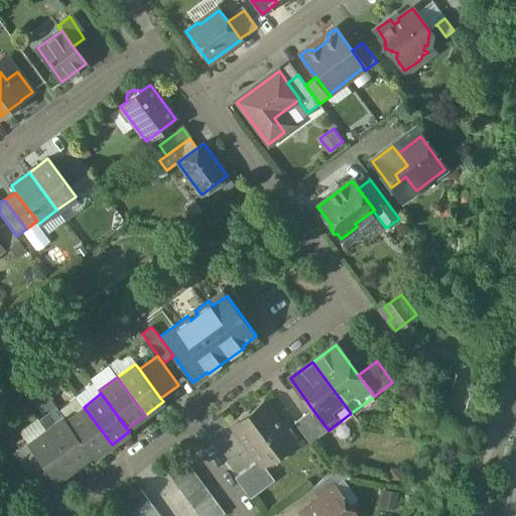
[(264,402),(233,425),(258,461),(262,466),(263,465),(293,442),(264,402)]
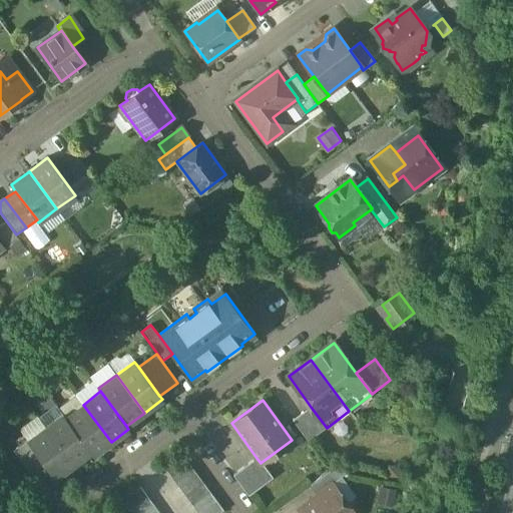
[(111,442),(83,405),(65,418),(91,452),(93,455),(111,442)]
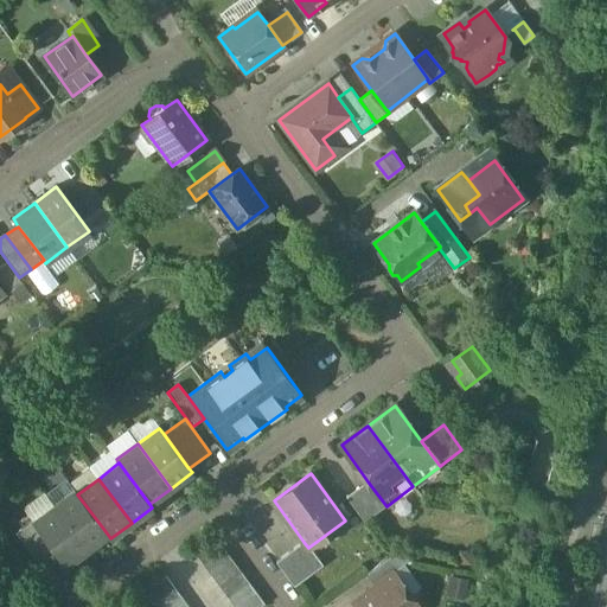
[(368,481),(345,497),(364,523),(387,506),(368,481)]
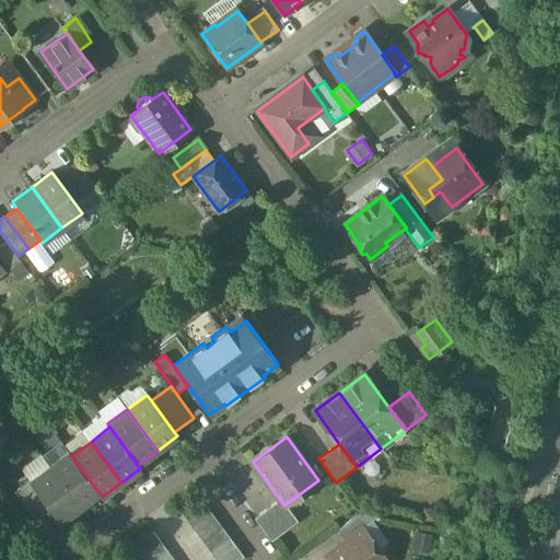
[(71,456),(69,452),(49,466),(80,508),(100,493),(71,456)]
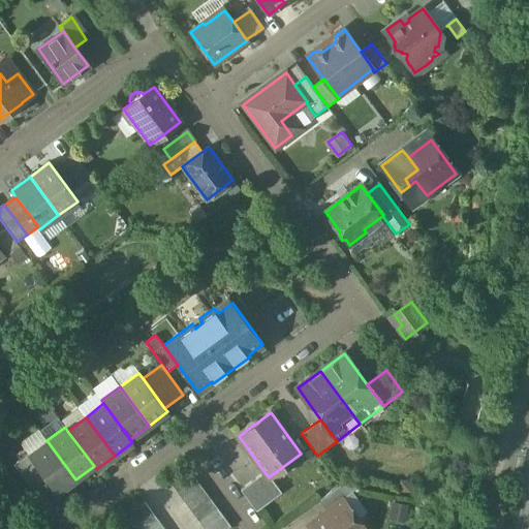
[(75,479),(47,440),(28,455),(57,494),(75,479)]
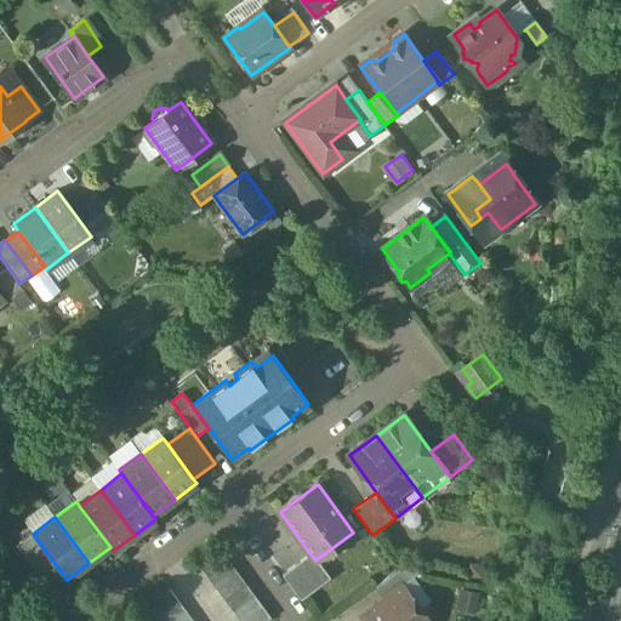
[(67,580),(33,534),(17,546),(50,592),(67,580)]
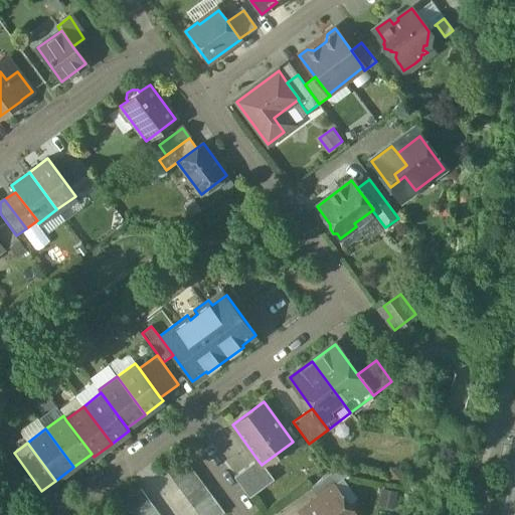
[(184,458),(166,471),(173,480),(190,467),(184,458)]
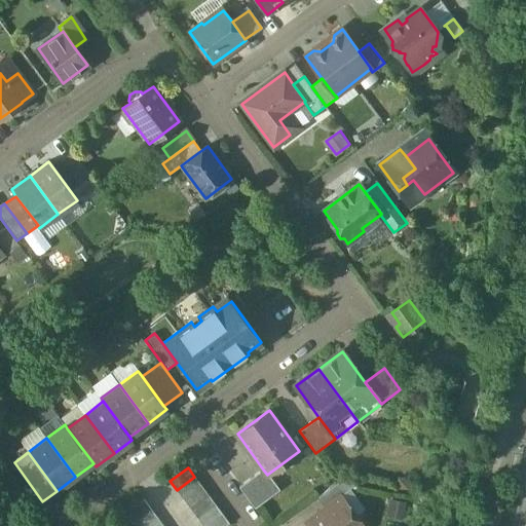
[(263,470),(238,487),(255,509),(279,490),(268,474),(267,475),(263,470)]
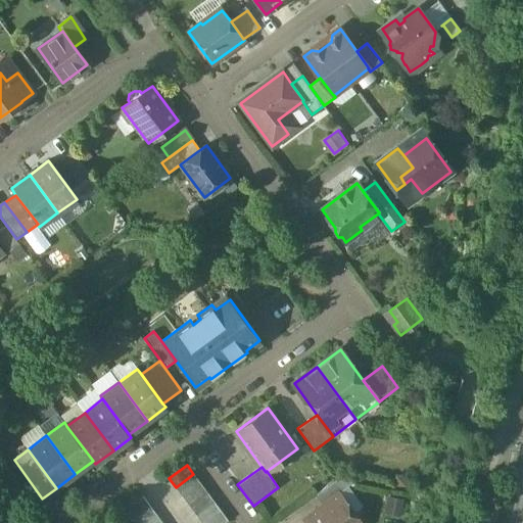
[(193,474),(176,487),(183,496),(200,483),(193,474)]
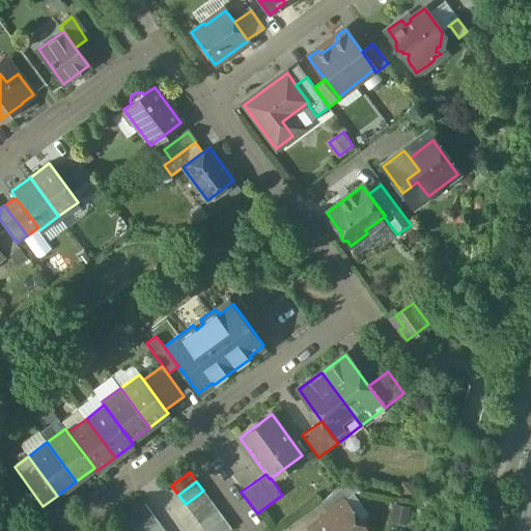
[(341,487),(320,502),(328,512),(344,500),(358,490),(341,487)]
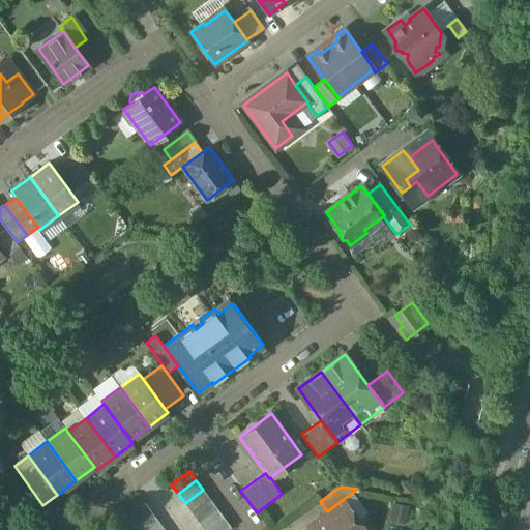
[(203,490),(185,503),(192,512),(210,499),(203,490)]
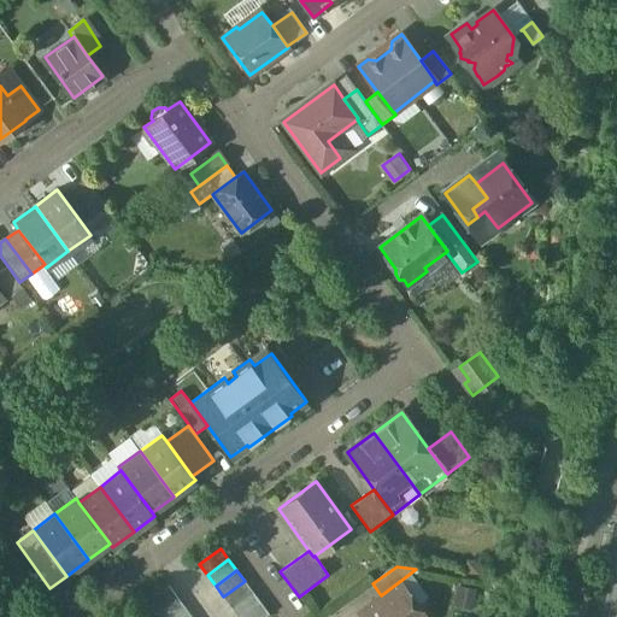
[(245,581),(223,597),(231,607),(253,592),(245,581)]
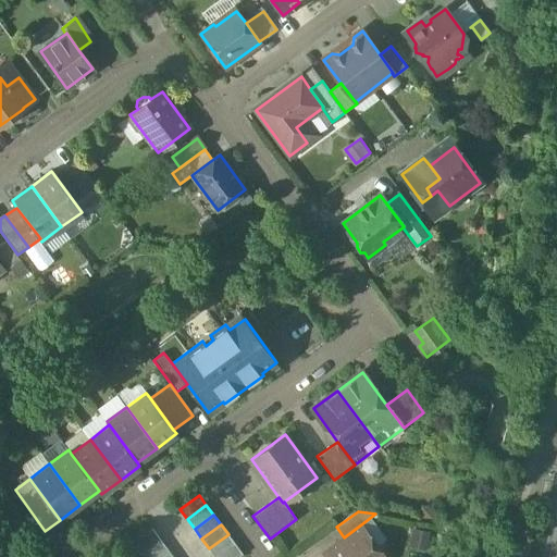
[(385,556),(361,524),(344,537),(322,554),(324,556),(385,556)]
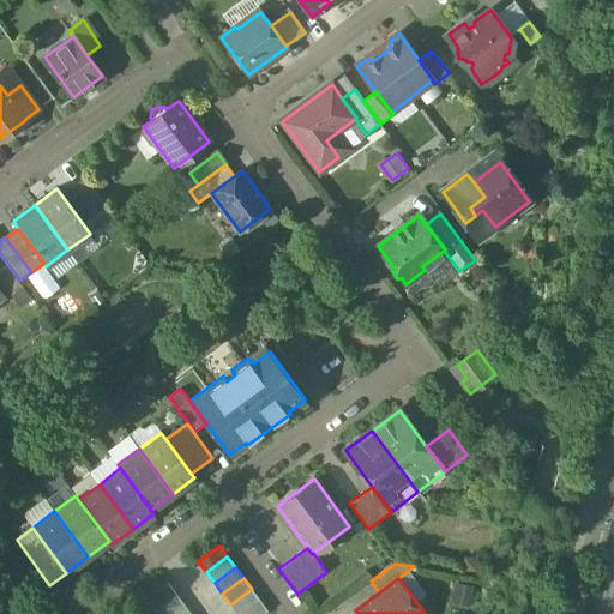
[(168,583),(146,599),(155,609),(175,594),(168,583)]
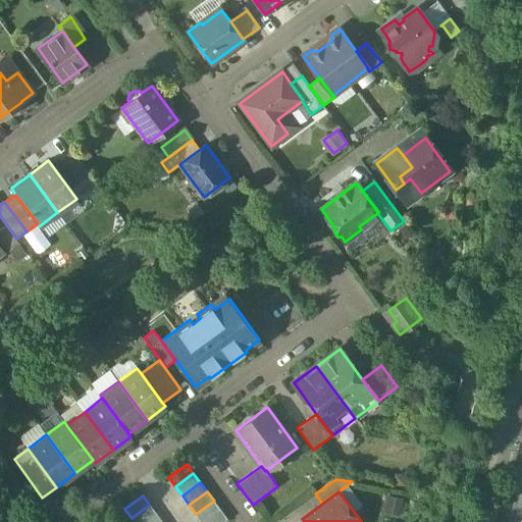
[(214,501),(196,514),(201,521),(205,521),(221,511),(214,501)]
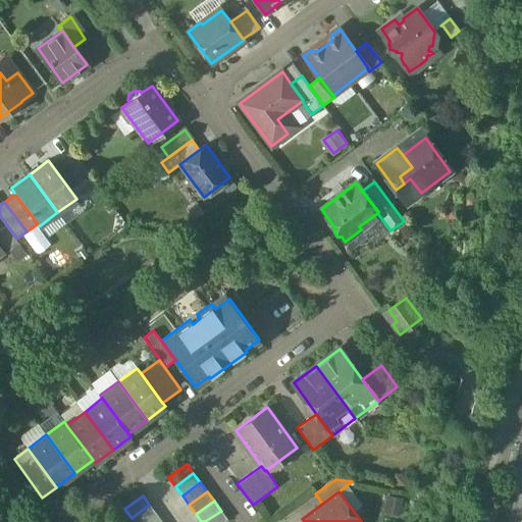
[(149,505),(132,518),(134,521),(146,521),(156,515),(149,505)]
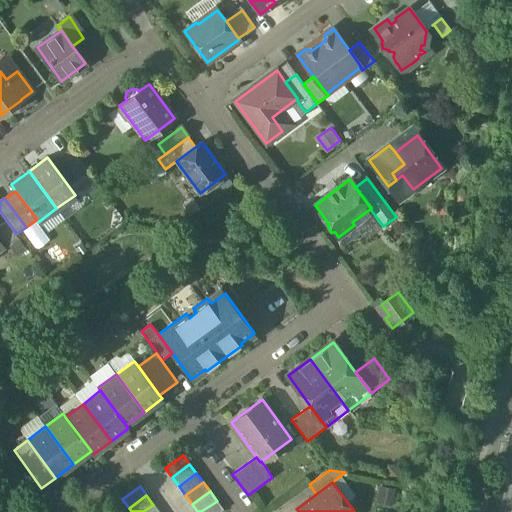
[(217,501),(201,511),(220,511),(223,510),(217,501)]
